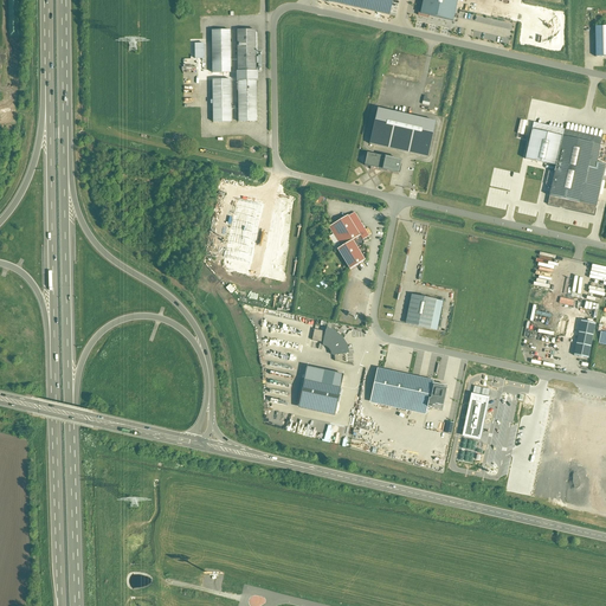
[(392,0),(317,0),(389,15),(392,0)]
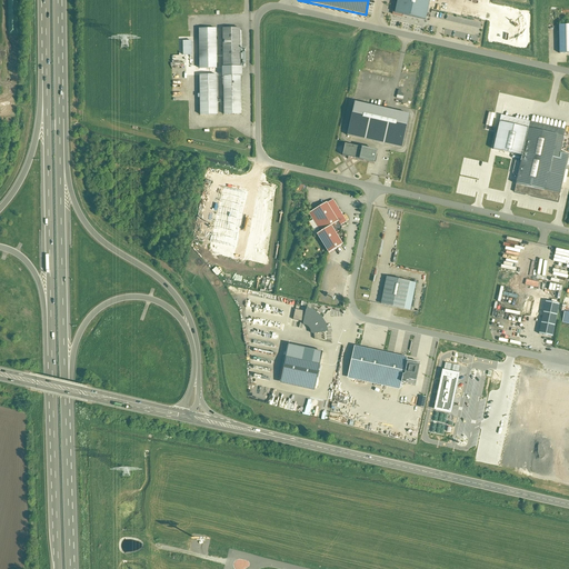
[(402,16),(425,20),(429,0),(396,0),(393,12),(392,12),(391,15),(402,17),(402,16)]
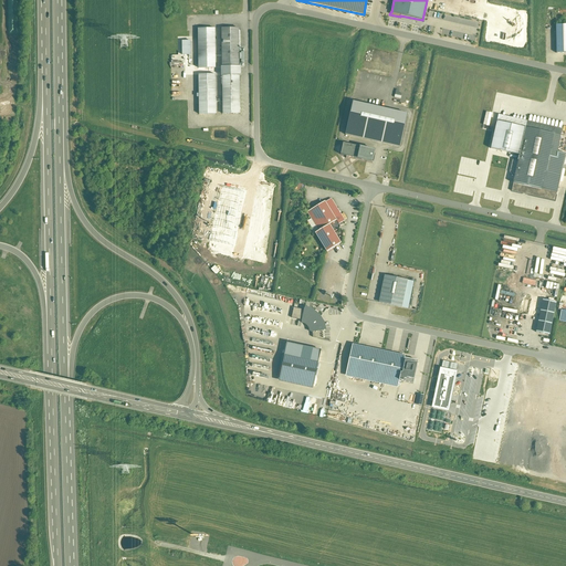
[(565,24),(555,25),(556,53),(565,53),(565,24)]
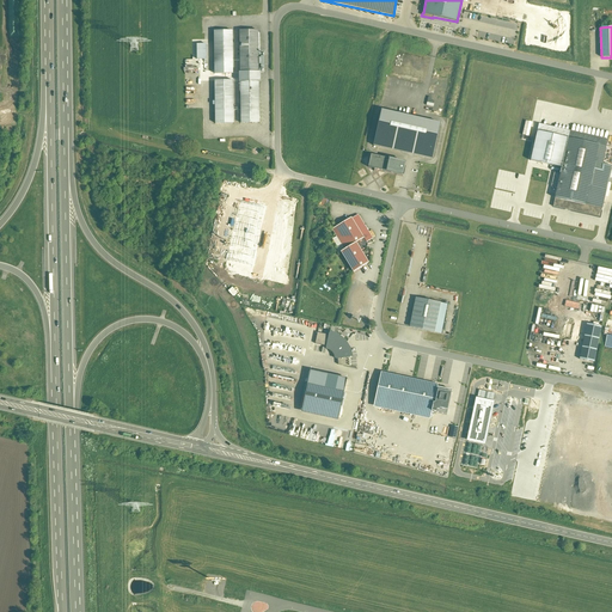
[(213,32),(213,75),(232,75),(232,31),(213,32)]
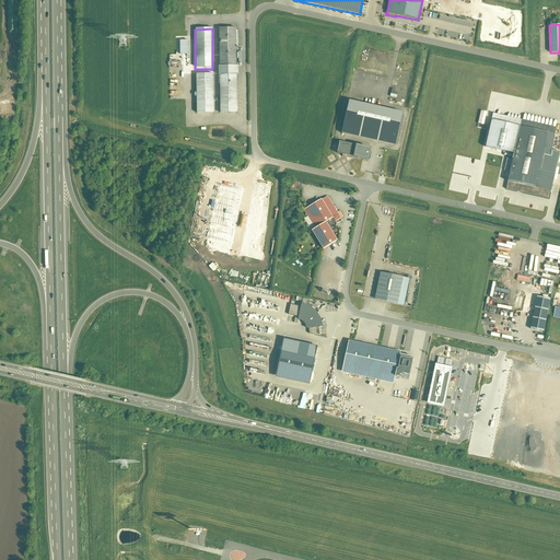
[(218,76),(219,76),(219,114),(236,113),(236,76),(238,76),(238,66),(236,66),(236,28),(219,28),(219,67),(218,67),(218,76)]
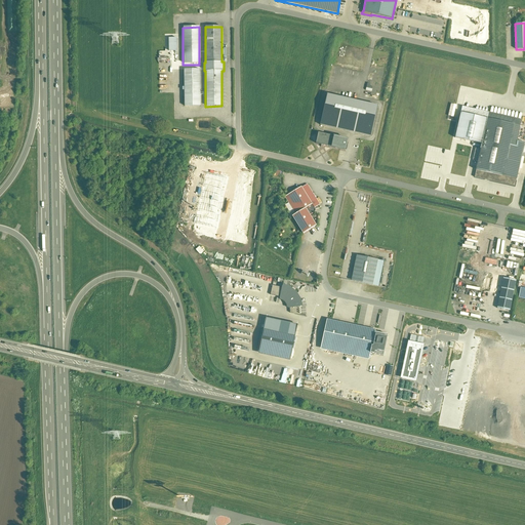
[(184,107),(200,107),(200,70),(184,70),(184,107)]
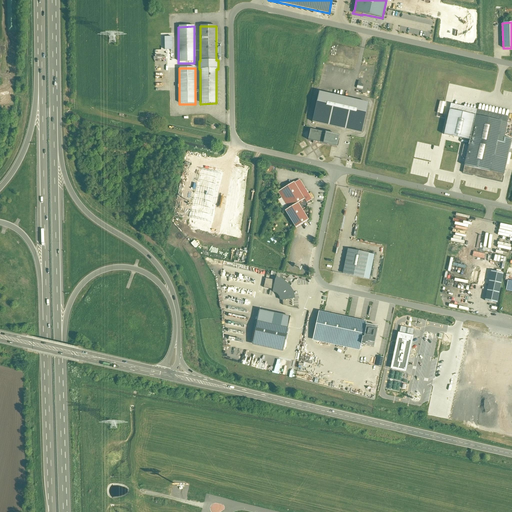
[(368,104),(319,93),(317,102),(312,122),(362,133),(366,113),(368,104)]
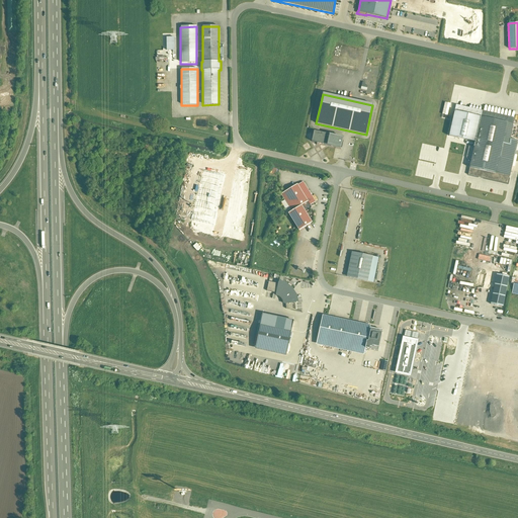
[(471,158),(467,176),(508,185),(514,155),(517,156),(517,152),(517,143),(517,144),(517,141),(510,139),(513,124),(512,124),(514,118),(482,111),(478,126),(476,126),(473,137),(476,138),(473,146),(468,145),(466,157),(471,158)]
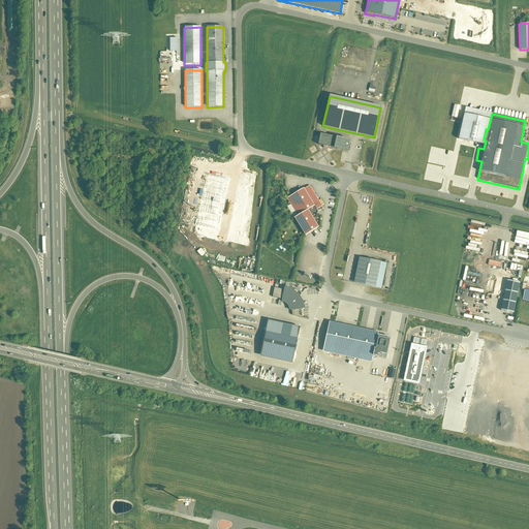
[(321,134),(318,145),(323,147),(323,148),(325,149),(327,147),(348,152),(350,141),(321,134)]
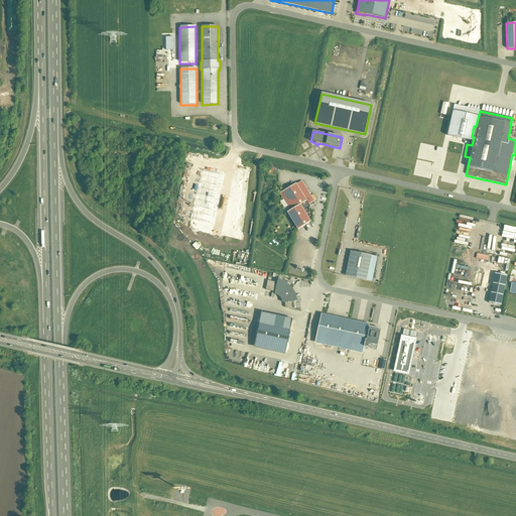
[(223,174),(204,170),(194,220),(213,224),(223,174)]
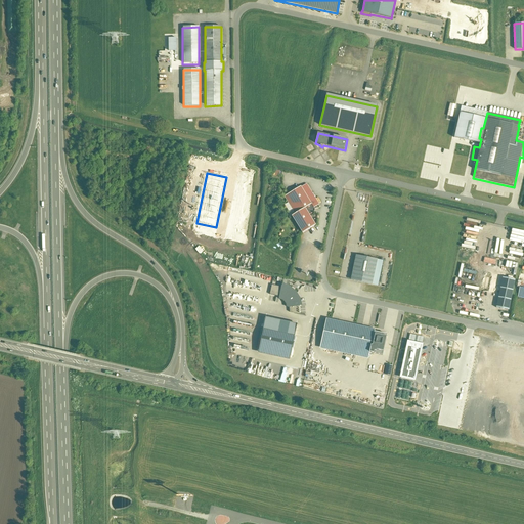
[(308,215),(314,212),(314,210),(313,208),(319,205),(306,184),(301,187),(300,186),(284,198),(294,214),(291,216),(302,233),(315,225),(308,215)]
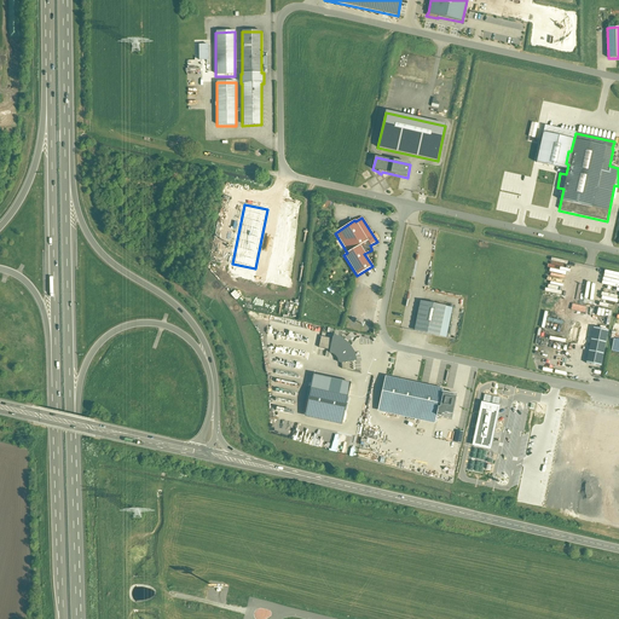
[(420,301),(414,331),(446,339),(452,308),(420,301)]
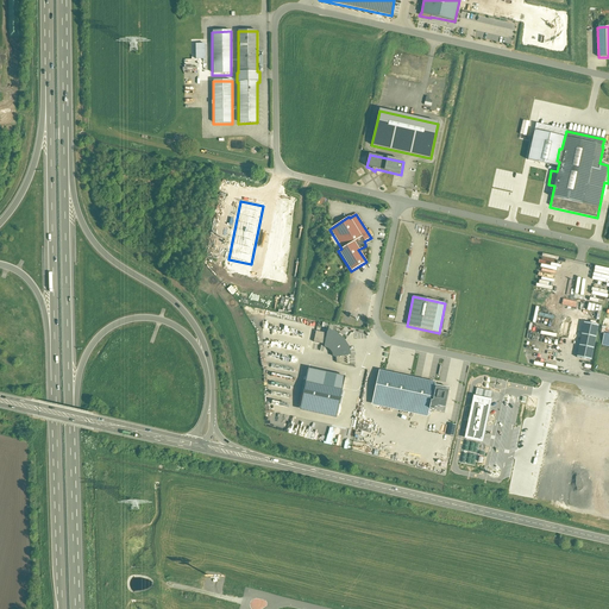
[(584,322),(576,358),(591,362),(598,326),(584,322)]
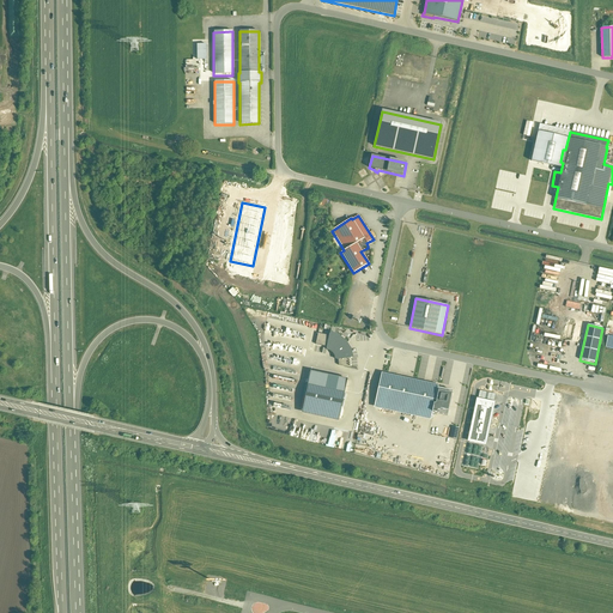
[(334,360),(338,360),(338,365),(350,369),(350,359),(353,359),(352,352),(349,347),(345,341),(338,335),(328,331),(328,337),(317,334),(315,345),(326,347),(325,350),(331,353),(333,356),(334,360)]
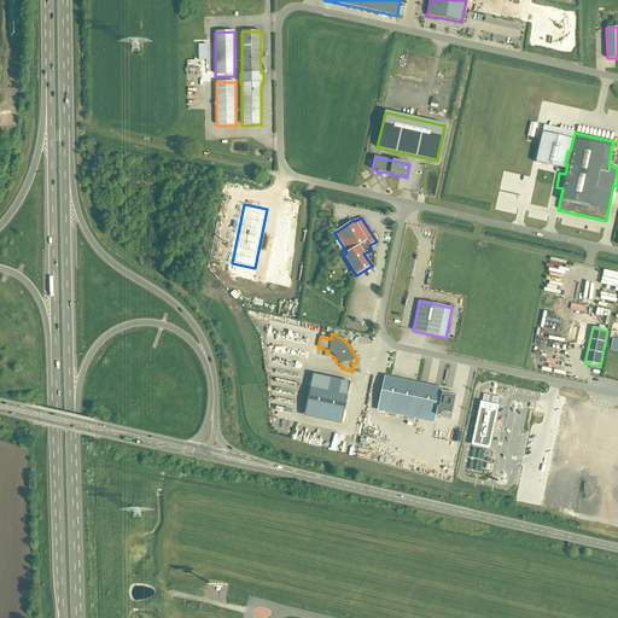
[(313,375),(303,417),(340,425),(349,383),(313,375)]
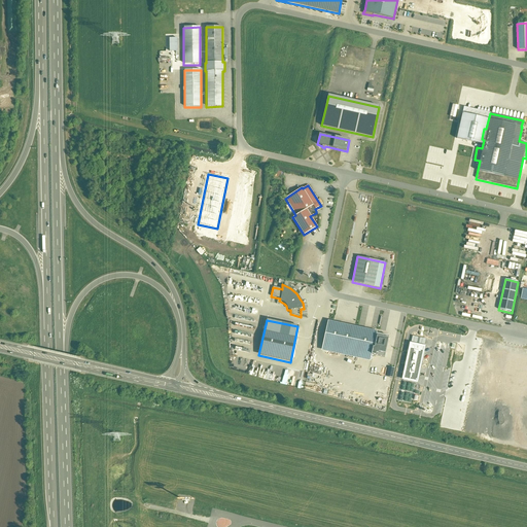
[(327,321),(321,351),(370,361),(371,357),(373,358),(374,355),(383,357),(387,337),(376,335),(376,331),(327,321)]
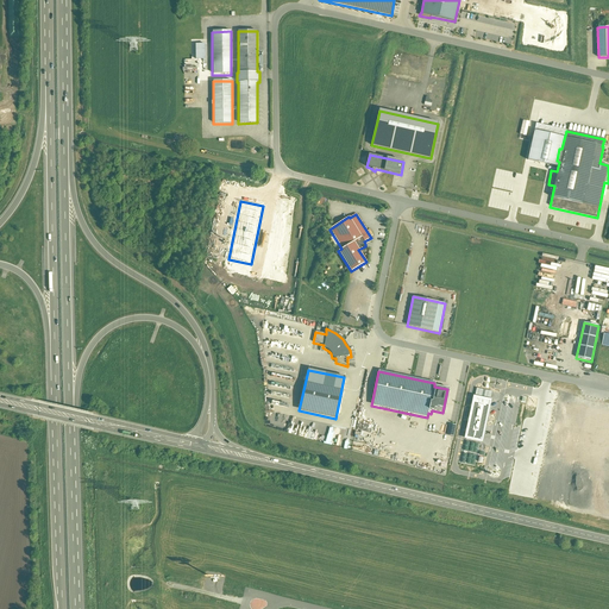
[(464,439),(481,443),(482,443),(484,437),(491,399),(493,391),(476,388),(475,395),(473,395),(464,439)]
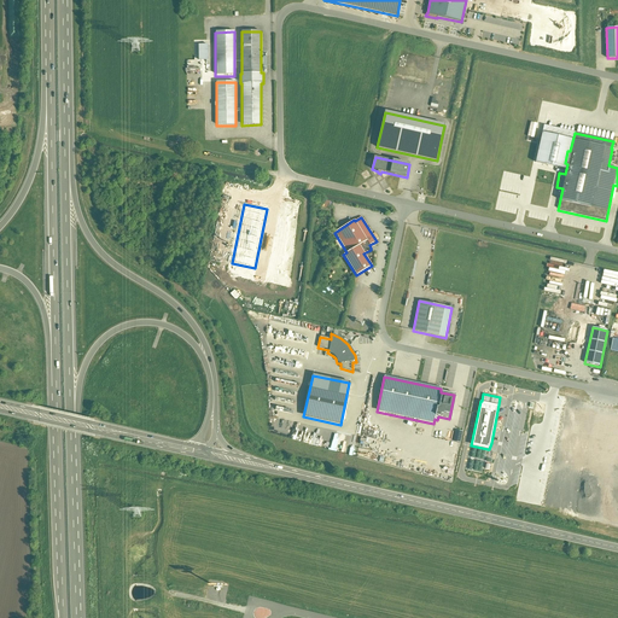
[(312,444),(330,449),(333,436),(334,436),(336,432),(322,429),(321,435),(316,433),(315,439),(313,439),(312,444)]
